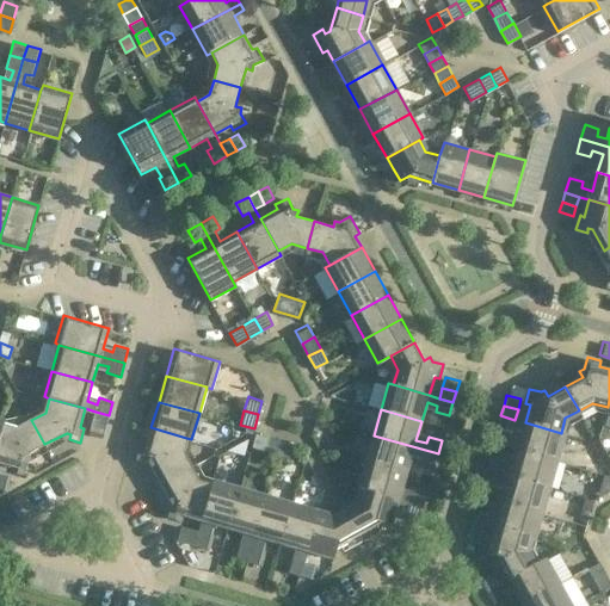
[(92,421),(106,426),(109,415),(96,412),(92,421)]
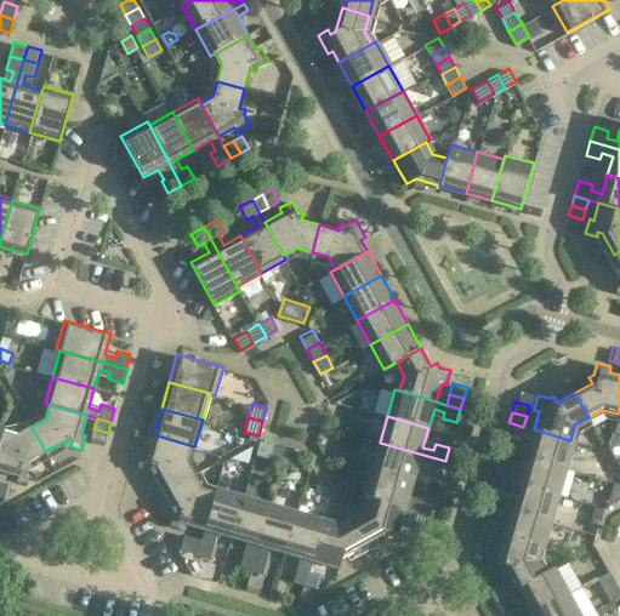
[(28,420),(4,426),(0,435),(0,469),(11,473),(10,478),(23,482),(27,471),(21,468),(22,463),(45,451),(32,427),(28,420)]
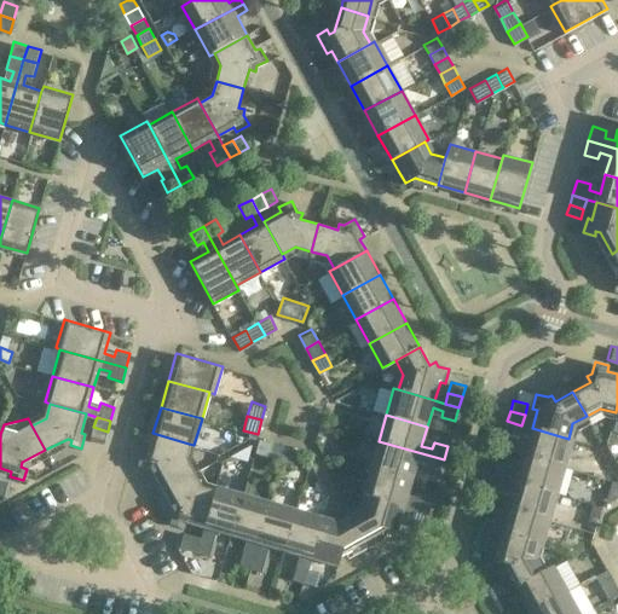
[(569,439),(532,428),(521,426),(507,421),(503,435),(518,439),(519,433),(530,435),(524,455),(565,467),(572,440),(569,439)]
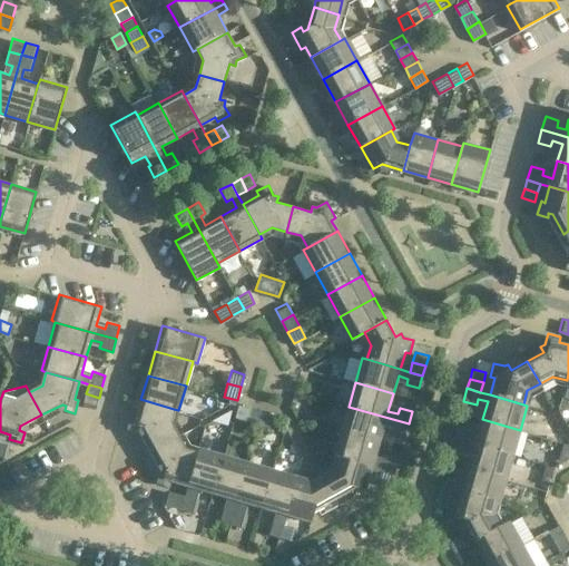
[(96,407),(99,398),(86,393),(84,403),(96,407)]
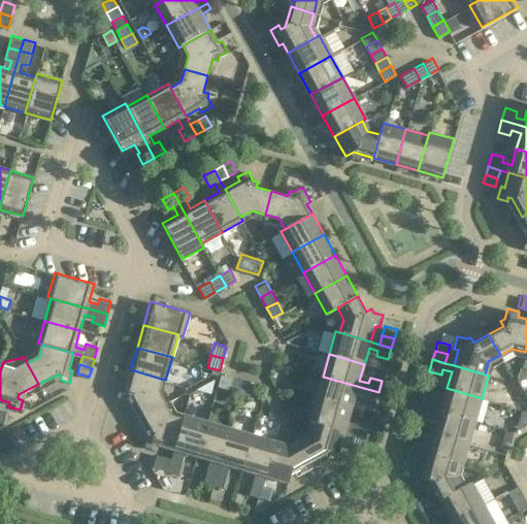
[(161,379),(130,369),(128,380),(127,381),(126,386),(122,385),(119,395),(128,398),(129,395),(133,396),(143,415),(164,403),(157,391),(161,379)]
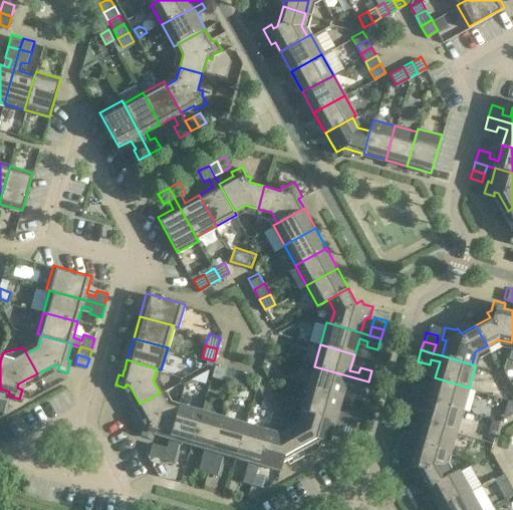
[(232,368),(216,363),(215,365),(212,375),(229,380),(232,368)]
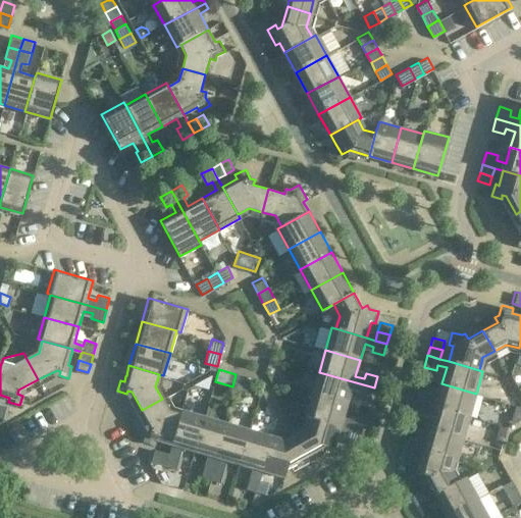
[(374,387),(319,372),(312,395),(348,405),(352,389),(360,392),(359,396),(371,399),(374,387)]
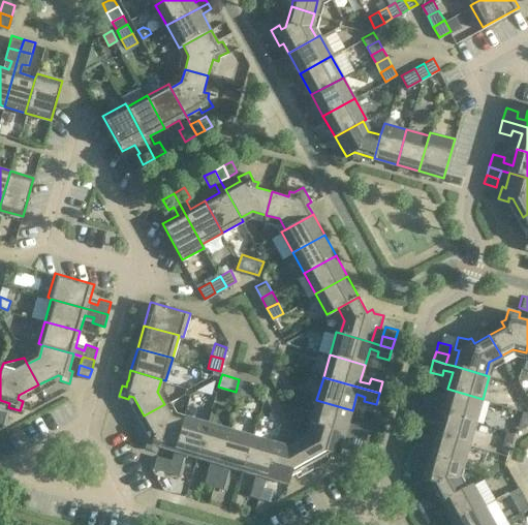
[(215,379),(196,390),(212,394),(215,379)]
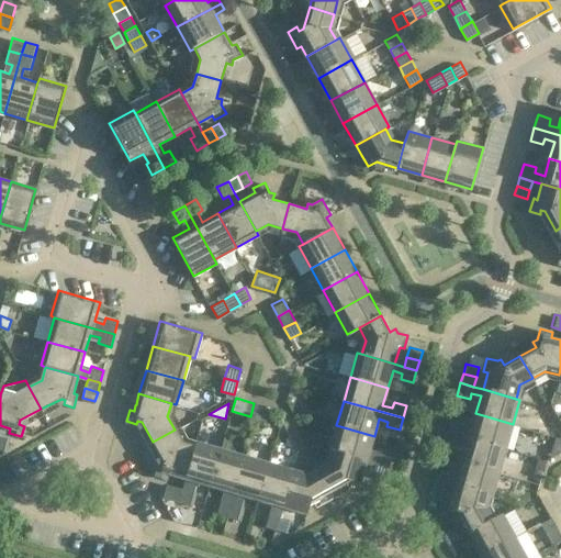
[(272,409),(254,403),(250,416),(269,421),(272,409)]
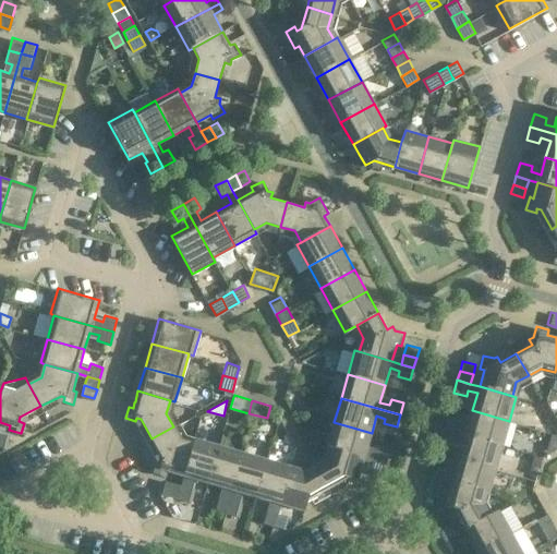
[(509,421),(472,410),(468,426),(459,424),(460,419),(447,414),(444,428),(503,445),(509,421)]
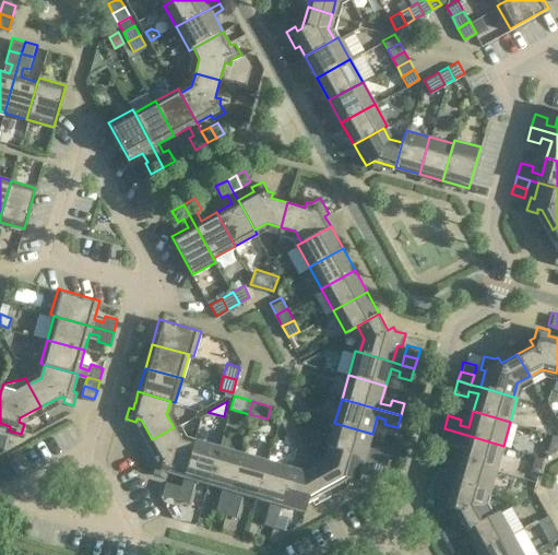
[(334,423),(328,446),(365,458),(375,460),(387,463),(391,450),(378,447),(378,448),(369,445),(372,434),(334,423)]
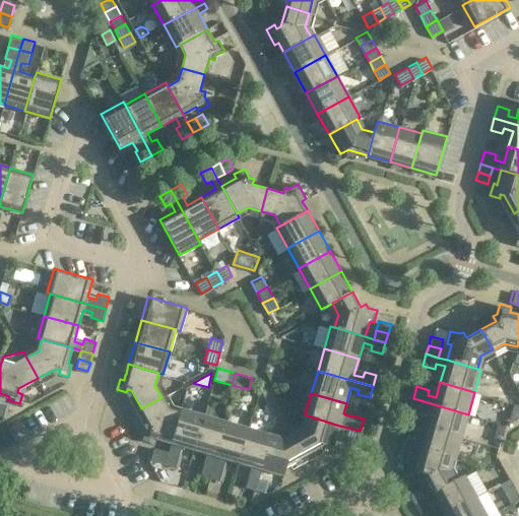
[(168,409),(161,397),(141,408),(151,428),(150,431),(146,430),(143,439),(154,442),(155,438),(173,443),(181,412),(168,409)]
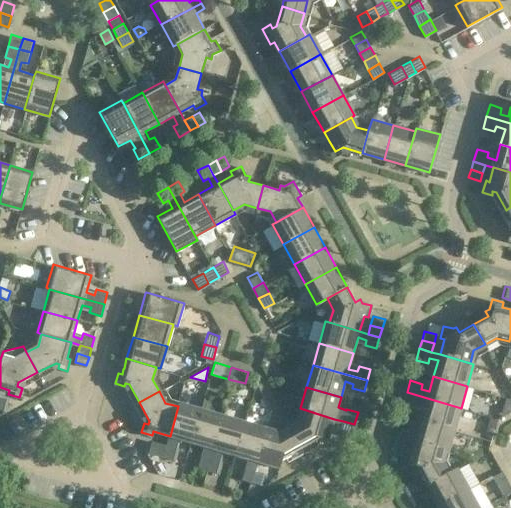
[(461,408),(407,392),(404,403),(415,407),(417,402),(425,404),(421,420),(455,429),(461,408)]
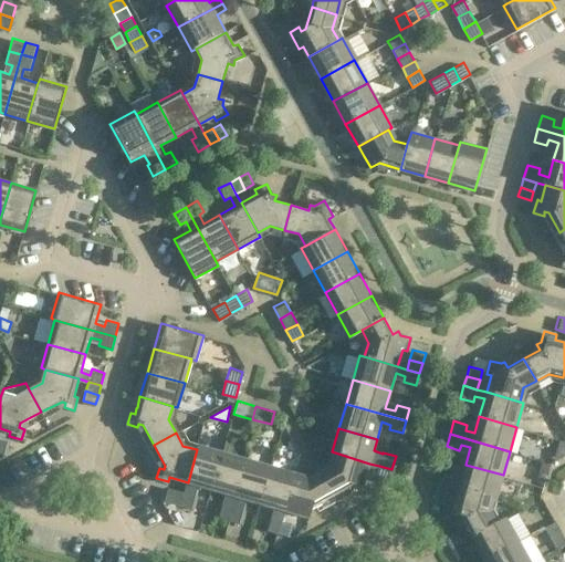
[(9,441),(0,438),(0,451),(6,454),(9,441)]
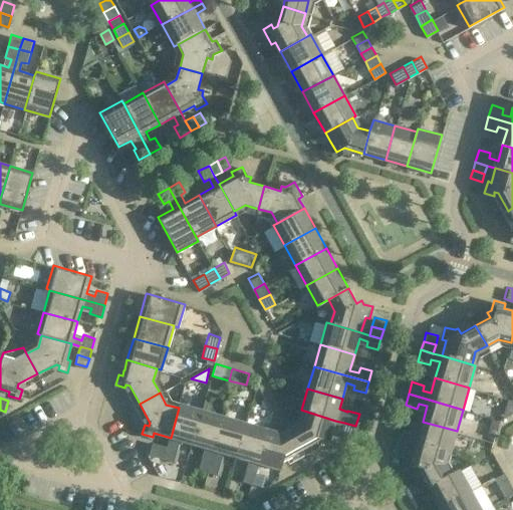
[(512,400),(508,399),(502,418),(512,412),(512,400)]
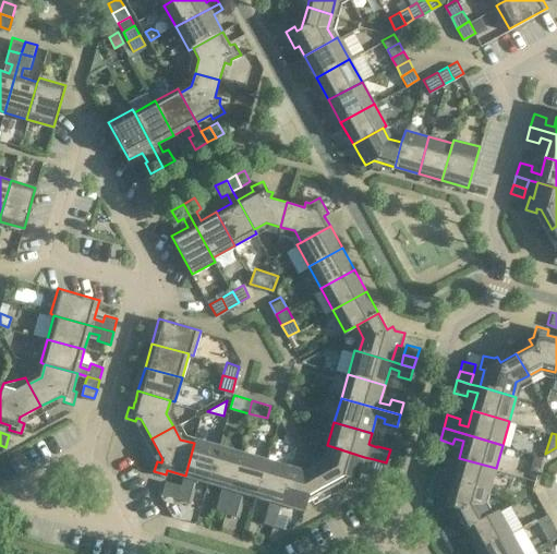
[(195,438),(194,443),(185,476),(182,485),(178,497),(191,501),(194,489),(189,486),(192,478),(208,482),(219,445),(195,438)]
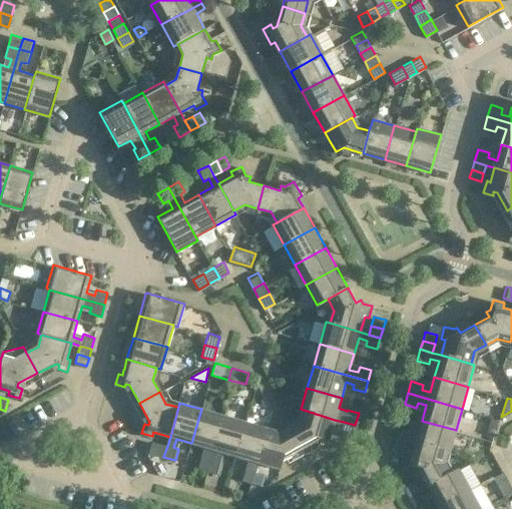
[(223,415),(201,409),(191,443),(207,448),(204,457),(199,455),(196,466),(207,470),(223,415)]
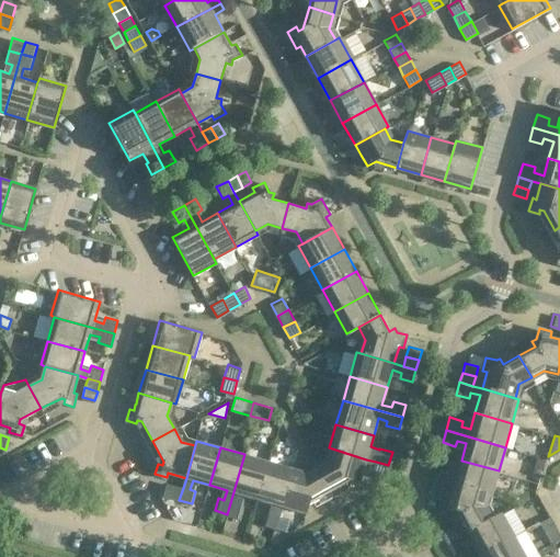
[(366,459),(329,447),(327,457),(312,465),(301,470),(292,468),(282,506),(306,512),(309,502),(313,500),(316,506),(330,497),(349,487),(345,482),(350,480),(360,484),(366,459)]
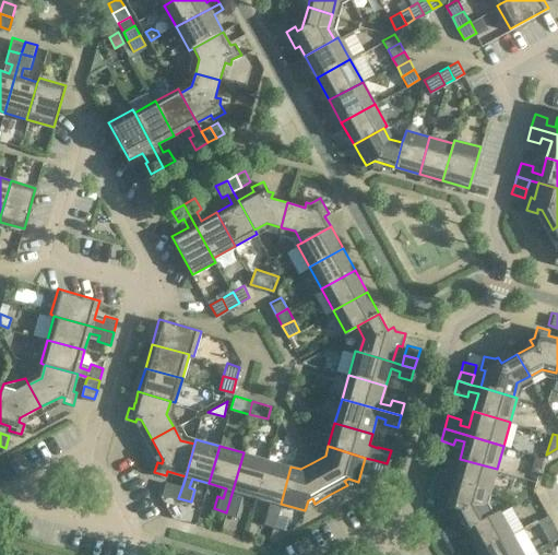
[(266,460),(244,452),(226,512),(238,516),(242,503),(237,502),(239,493),(257,497),(266,460)]
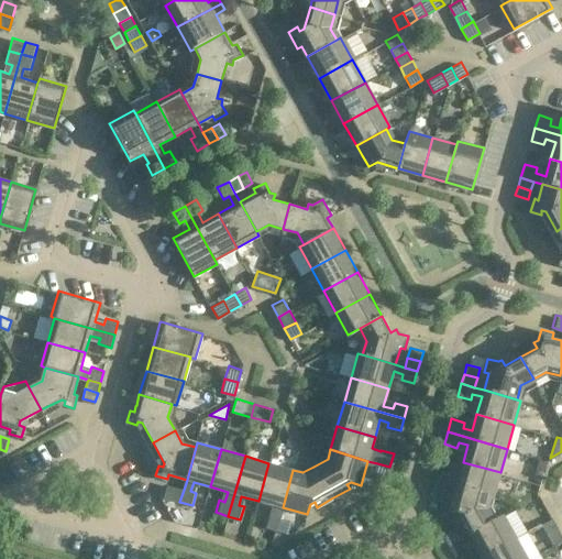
[(500,472),(463,462),(458,479),(449,477),(450,471),(438,467),(433,480),(447,483),(456,486),(488,495),(493,496),(500,472)]
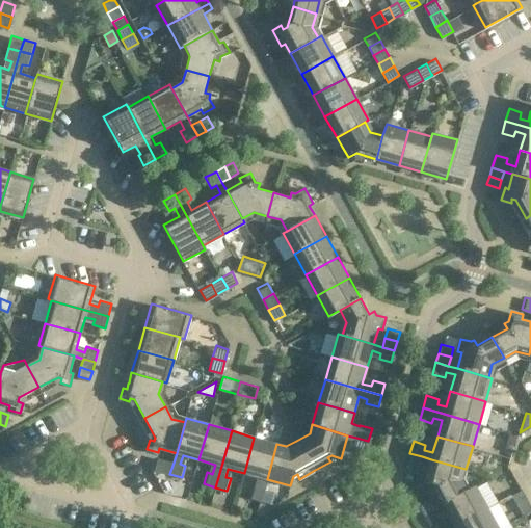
[(276,444),(254,438),(244,473),(260,478),(258,486),(253,485),(249,497),(261,500),(264,489),(267,479),(276,444)]
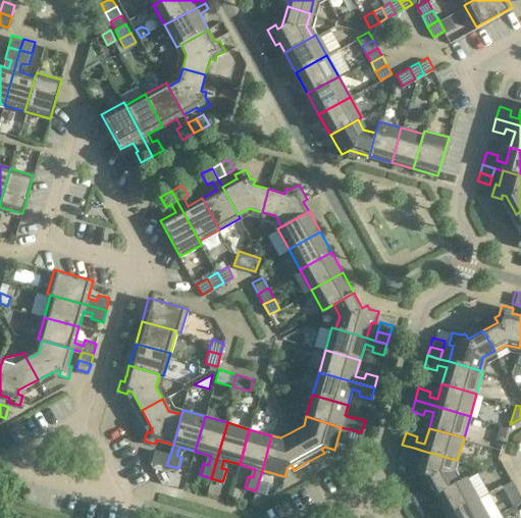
[(361,432),(350,429),(346,441),(358,444),(361,432)]
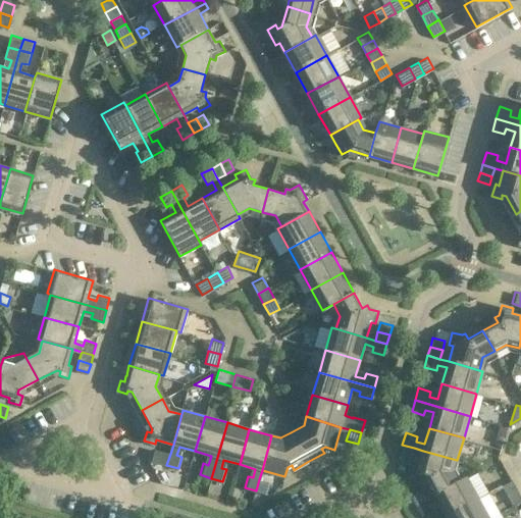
[(414,448),(402,445),(399,456),(411,459),(414,448)]
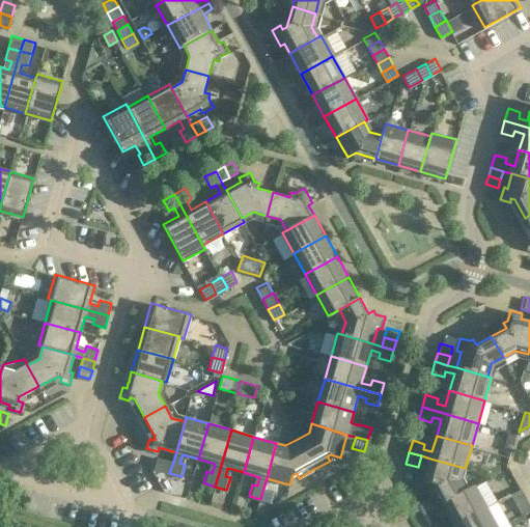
[(164,459),(155,455),(151,468),(161,470),(164,459)]
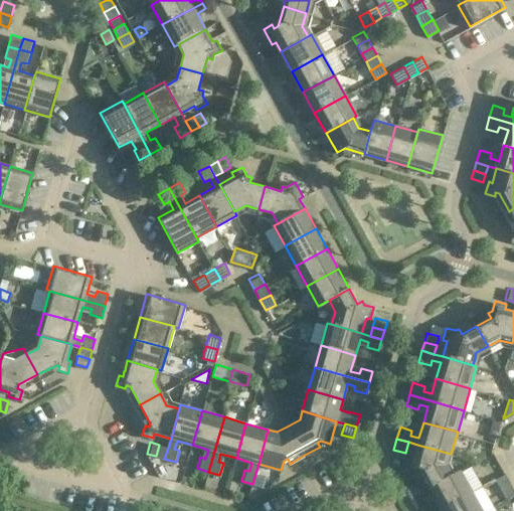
[(168,448),(159,445),(156,456),(164,459),(168,448)]
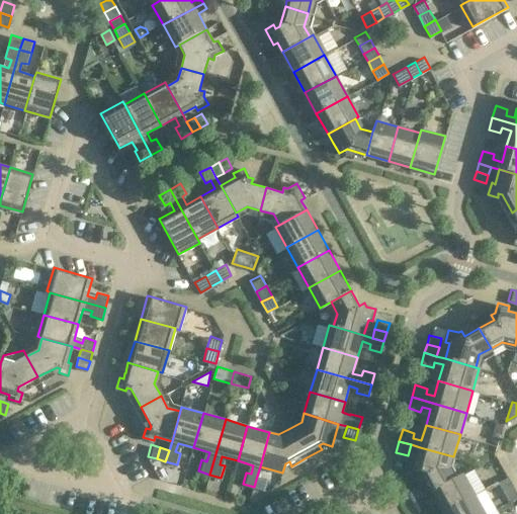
[(449,455),(420,447),(415,462),(411,461),(407,473),(417,476),(419,479),(424,477),(432,491),(452,480),(445,468),(449,455)]
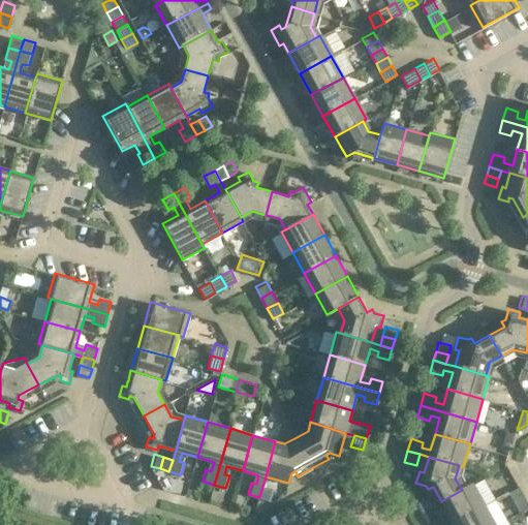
[(472,484),(462,490),(441,501),(433,506),(423,512),(428,522),(438,517),(436,512),(444,507),(453,522),(484,504),(472,484)]
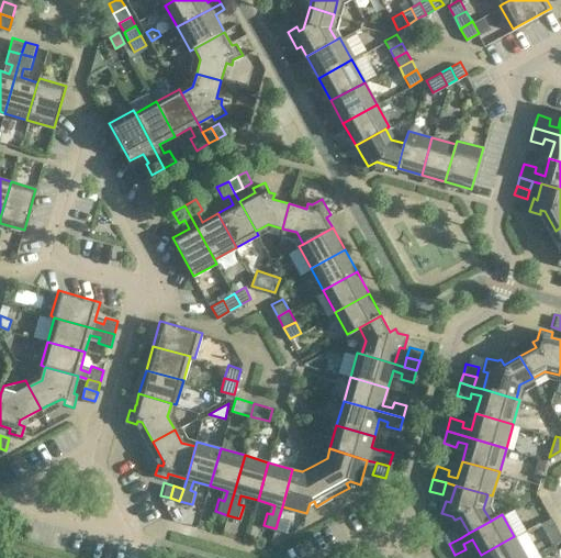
[(291,520),(279,516),(276,528),(288,532),(291,520)]
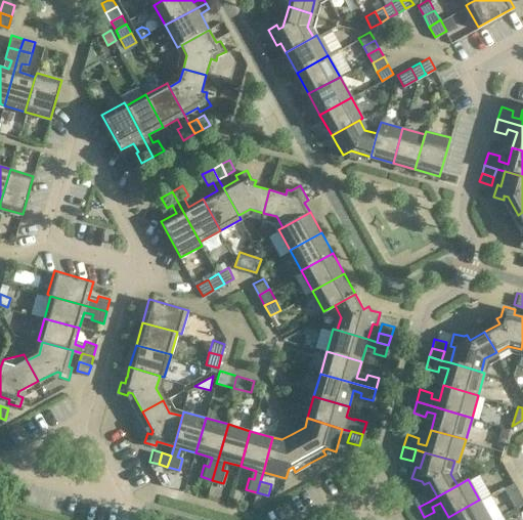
[(514,482),(504,488),(510,499),(520,493),(514,482)]
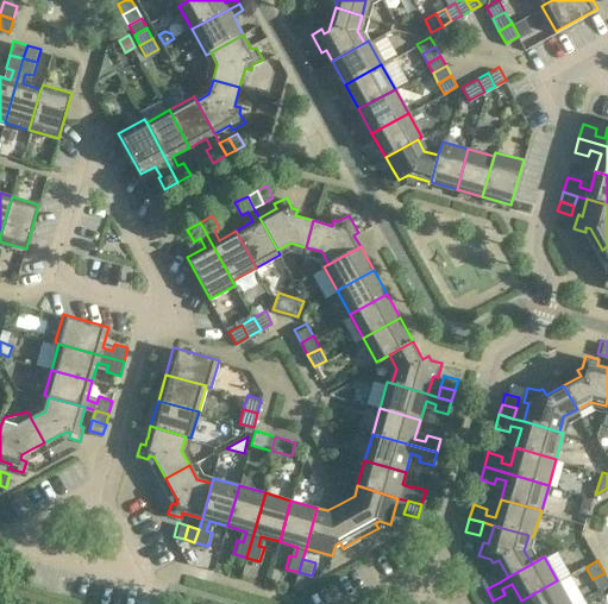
[(491,571),(480,577),(487,589),(499,583),(491,571)]
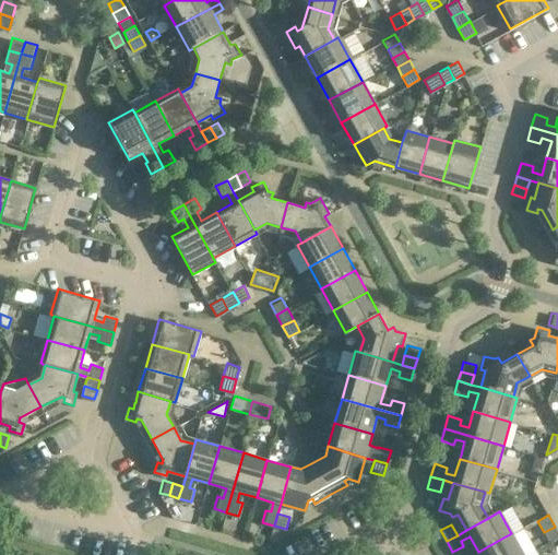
[(523,554),(511,533),(478,552),(479,554),(523,554)]
